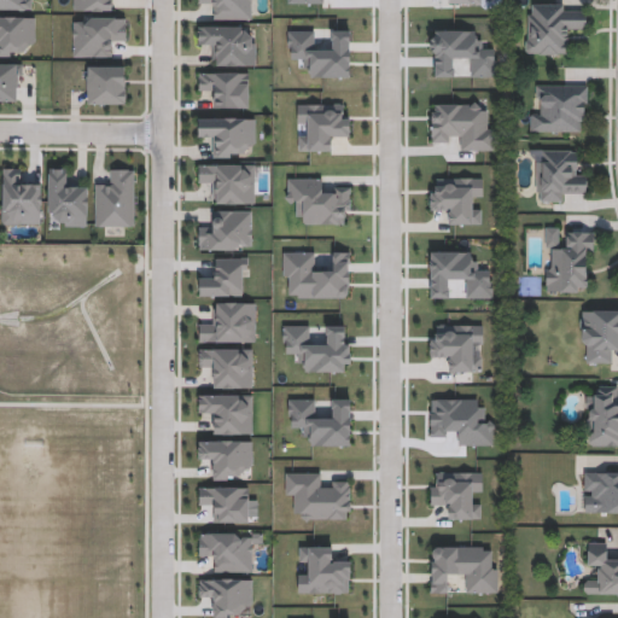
[(0,0),(34,0),(34,11),(0,11),(0,0)]
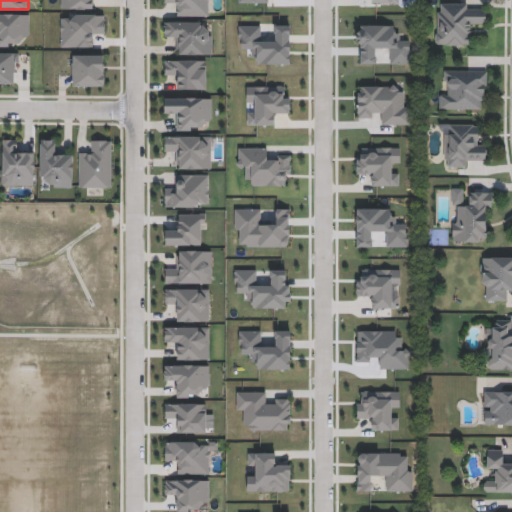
[(94,0),(94,11),(61,11),(61,0),(94,0)]
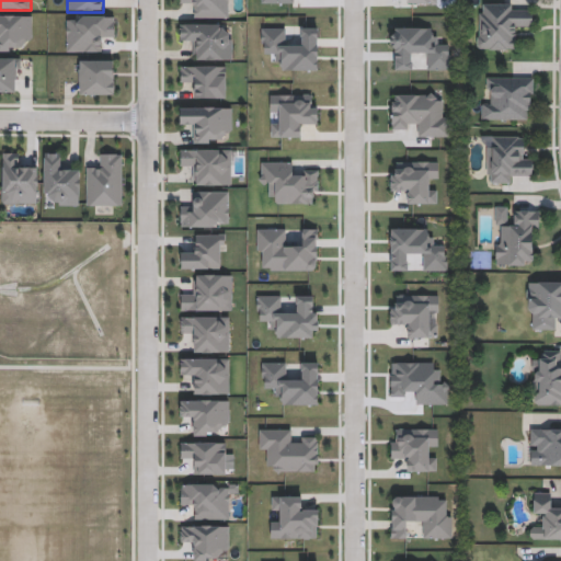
[(229,0),(229,21),(193,21),(193,8),(181,8),(181,0),(229,0)]
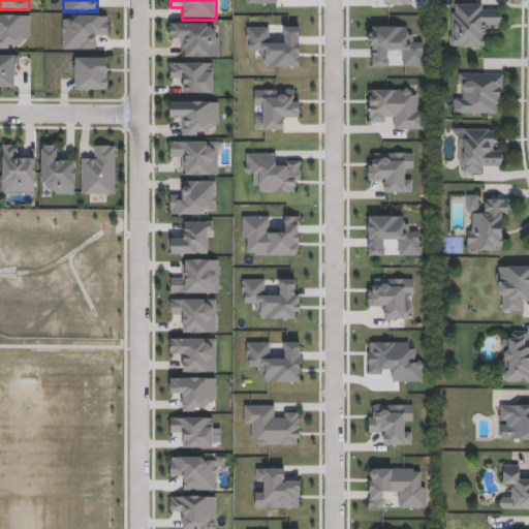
[(450,48),(450,4),(502,4),(502,26),(485,26),(485,48),(450,48)]
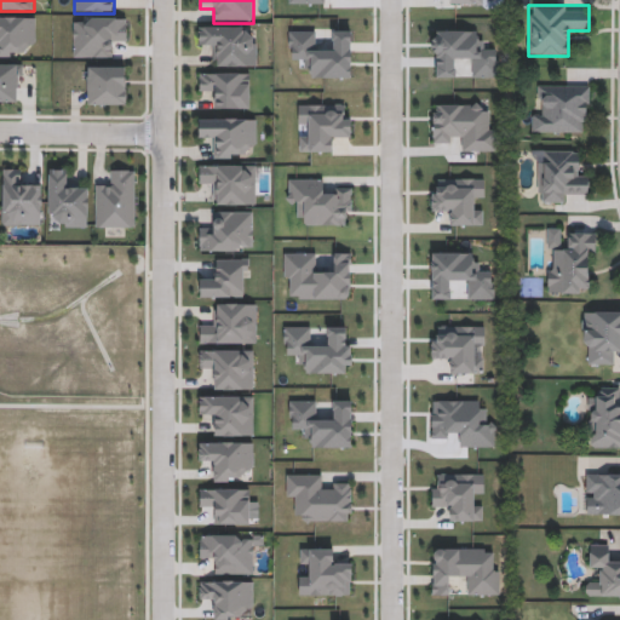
[(0,18),(35,18),(36,45),(23,45),(24,58),(0,58),(0,18)]
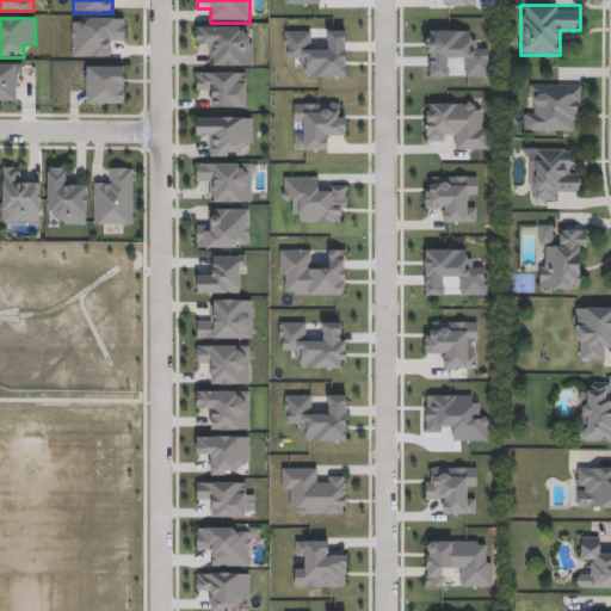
[(112,59),(73,59),(73,18),(125,18),(125,47),(112,47),(112,59)]
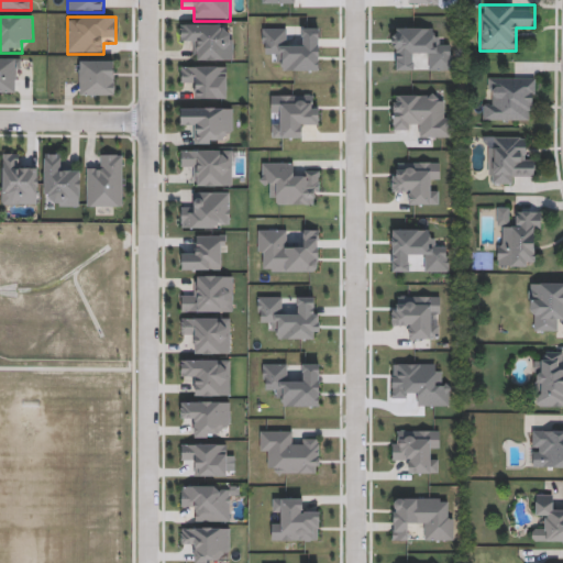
[(222,25),(222,36),(233,36),(233,62),(194,62),(194,39),(180,39),(180,25),(222,25)]
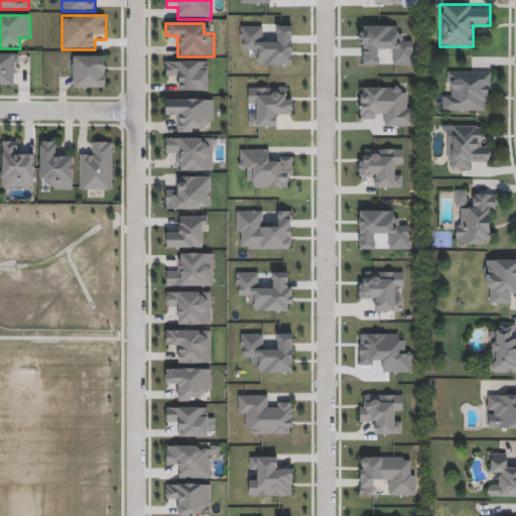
[(0,87),(0,54),(19,54),(19,87),(0,87)]
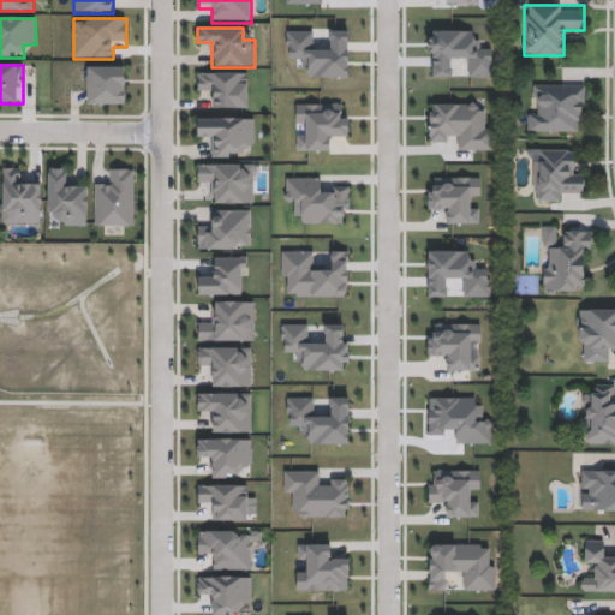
[(125,67),(125,106),(87,106),(87,67),(125,67)]
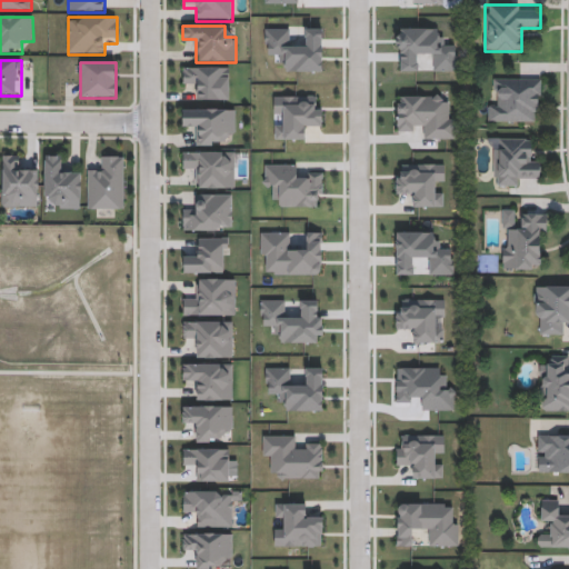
[(230,68),(230,101),(195,101),(195,89),(183,89),(183,68),(230,68)]
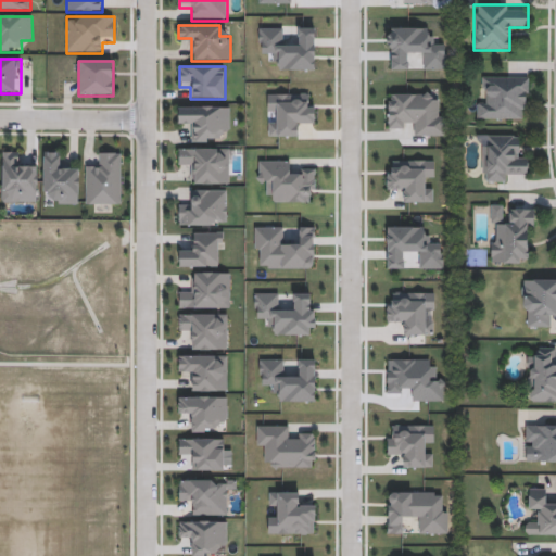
[(529,78),(528,121),(477,121),(477,98),(488,98),(488,87),(483,87),(483,77),(529,78)]
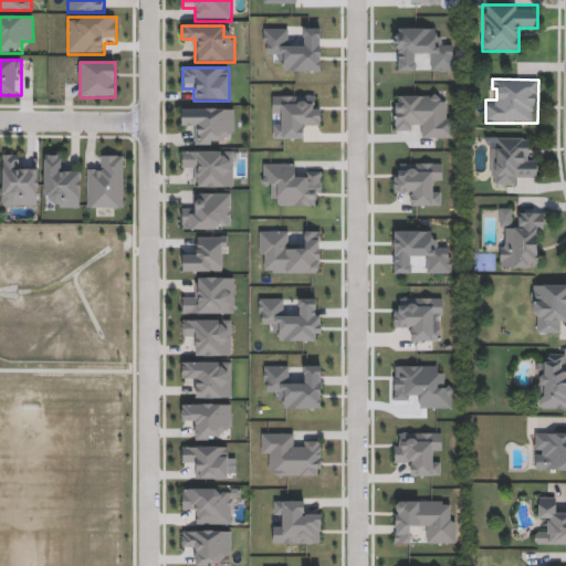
[(234,109),(234,134),(224,134),(224,146),(201,146),(201,134),(190,134),(190,124),(180,124),(180,109),(234,109)]
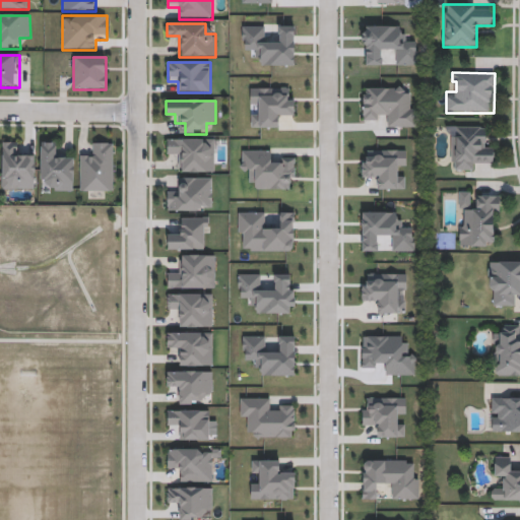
[(451,127),(483,127),(483,148),(495,148),(495,161),(474,161),(474,171),(451,171),(451,127)]
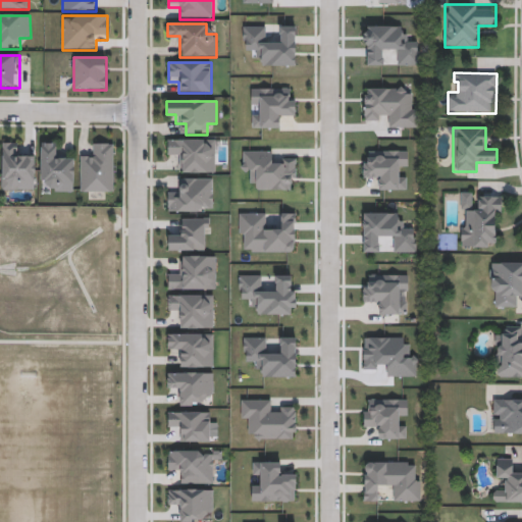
[(216,140),(216,174),(177,174),(177,152),(168,152),(168,140),(216,140)]
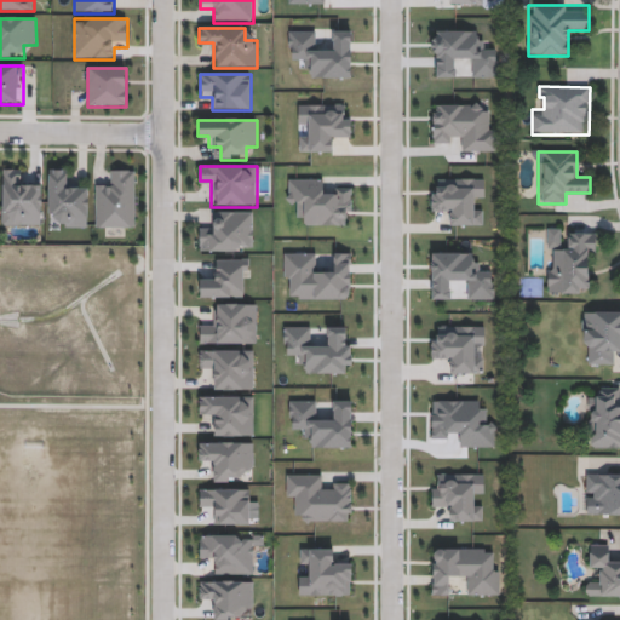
[(3,227),(3,171),(18,171),(18,183),(42,183),(42,227),(3,227)]
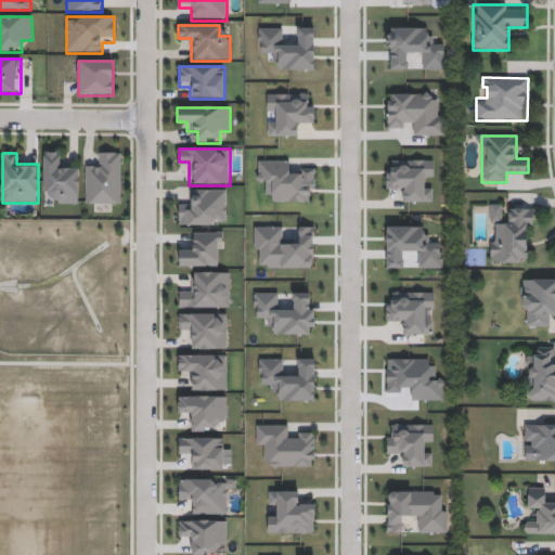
[(57,153),(57,165),(79,165),(80,205),(54,205),(54,194),(44,194),(43,153),(57,153)]
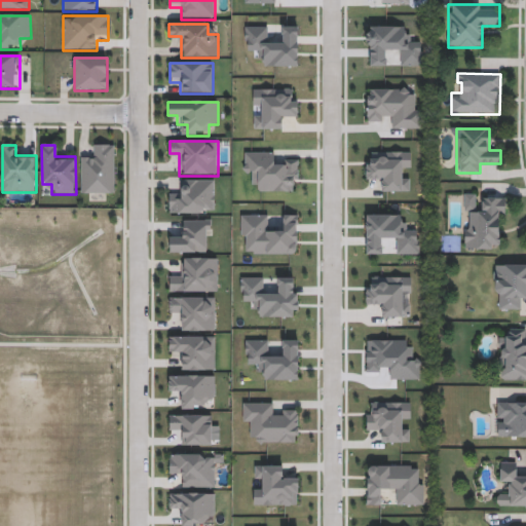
[(115,146),(115,194),(82,194),(81,156),(94,156),(94,146),(115,146)]
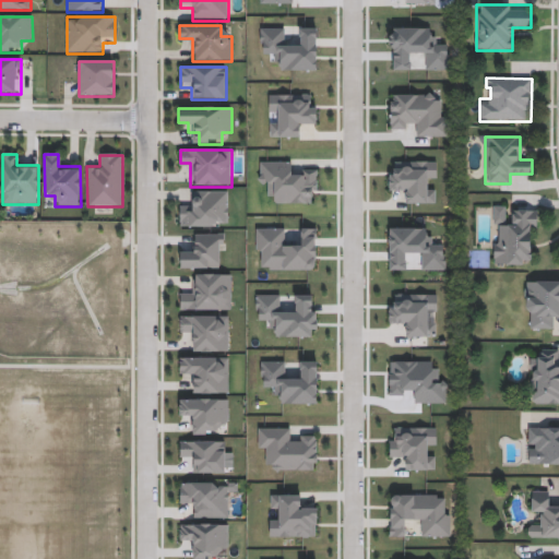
[(270,204),(270,183),(260,183),(260,163),(294,163),(294,174),(317,174),(317,205),(270,204)]
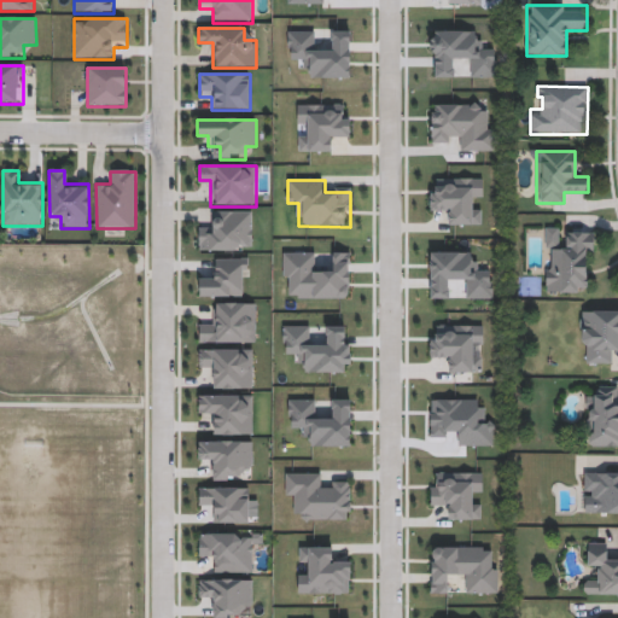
[(254,211),(254,252),(199,252),(199,226),(210,226),(210,211),(254,211)]
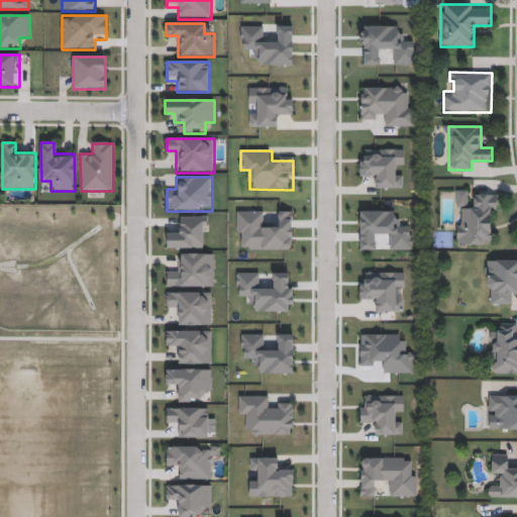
[(497,195),(497,215),(488,215),(489,245),(456,245),(456,192),(467,192),(467,204),(475,204),(475,195),(497,195)]
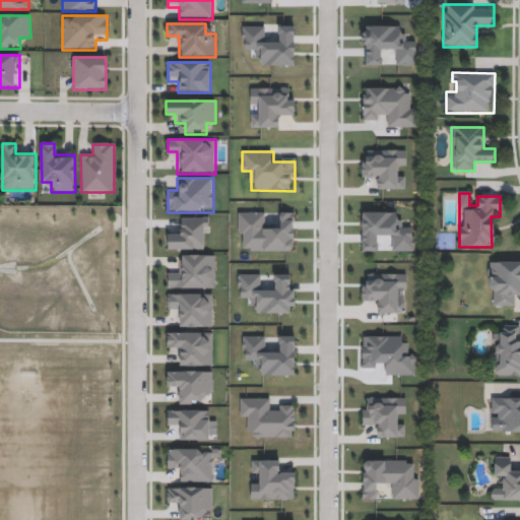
[(178,218),(208,219),(207,251),(167,250),(168,239),(178,240),(178,218)]
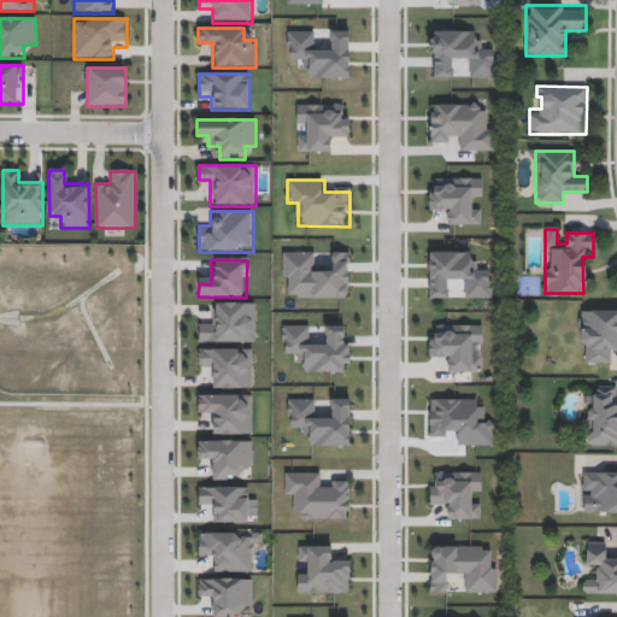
[(256,304),(256,344),(199,344),(199,328),(212,328),(212,304),(256,304)]
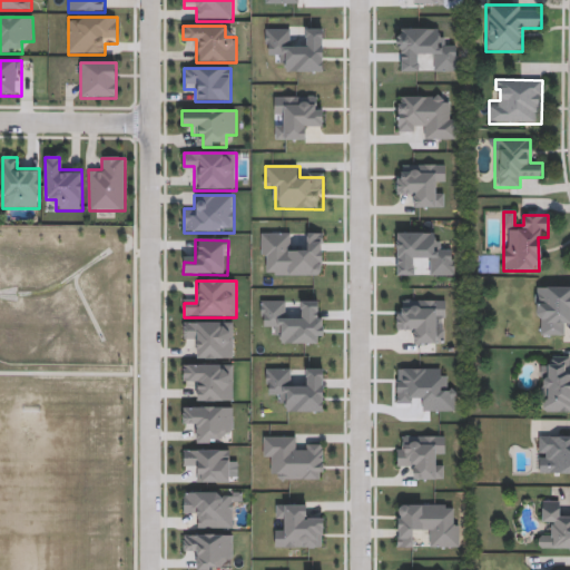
[(569,287),(569,324),(563,324),(563,336),(536,336),(536,287),(569,287)]
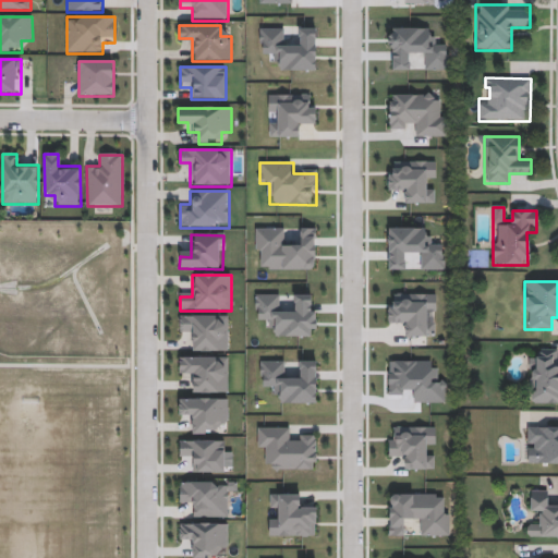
[(229,316),(229,352),(190,352),(190,329),(180,329),(180,316),(229,316)]
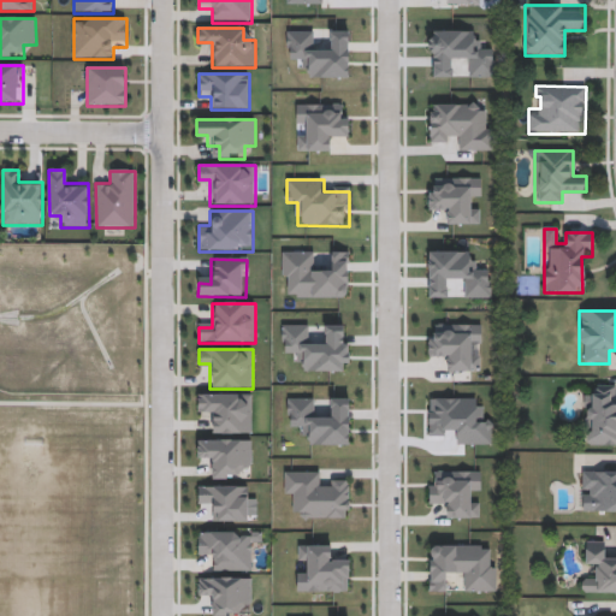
[(615,446),(586,446),(586,398),(597,398),(597,385),(615,385),(615,446)]
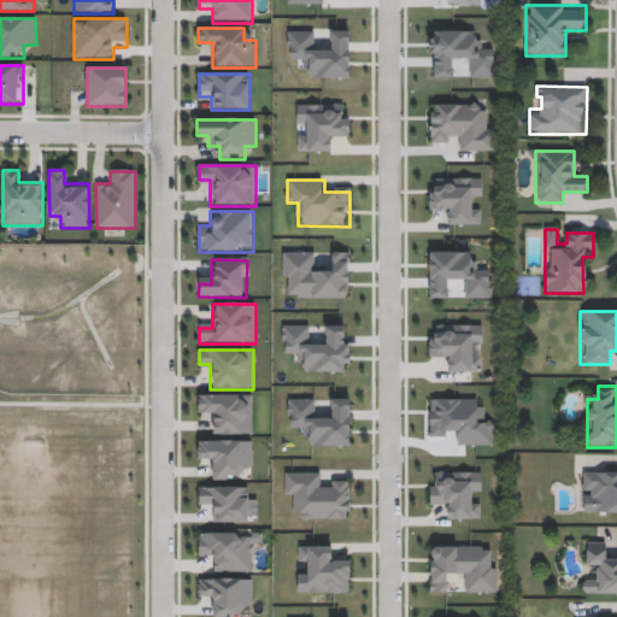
[(253,397),(253,436),(211,436),(211,410),(198,410),(198,397),(253,397)]
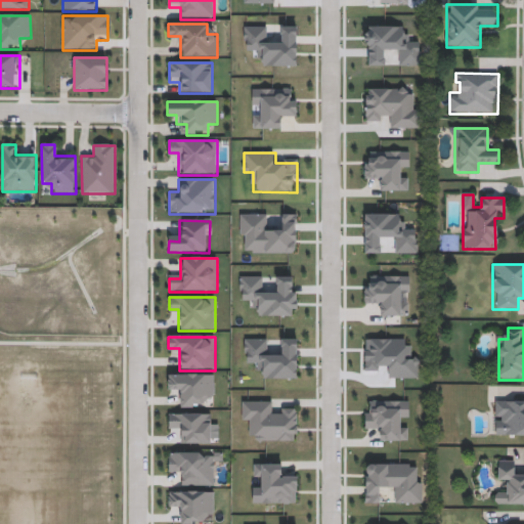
[(179,408),(179,393),(169,393),(169,375),(214,376),(214,398),(204,398),(204,408),(179,408)]
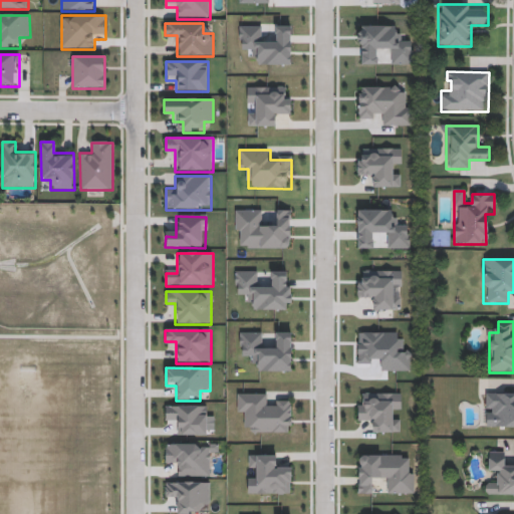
[(513,428),(496,428),(496,416),(486,416),(486,394),(513,394),(513,428)]
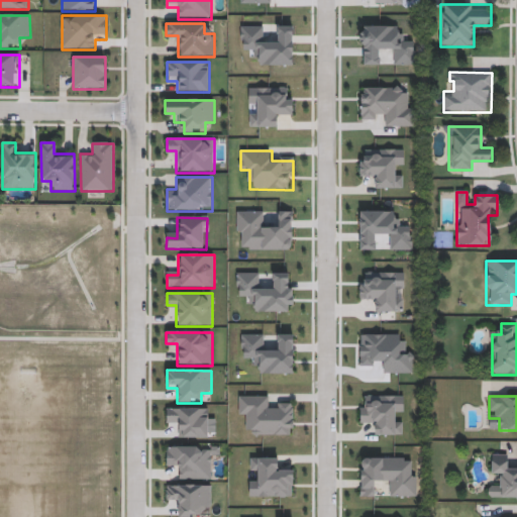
[(293,436),(248,436),(248,417),(239,416),(239,397),(269,397),(269,406),(293,406),(293,436)]
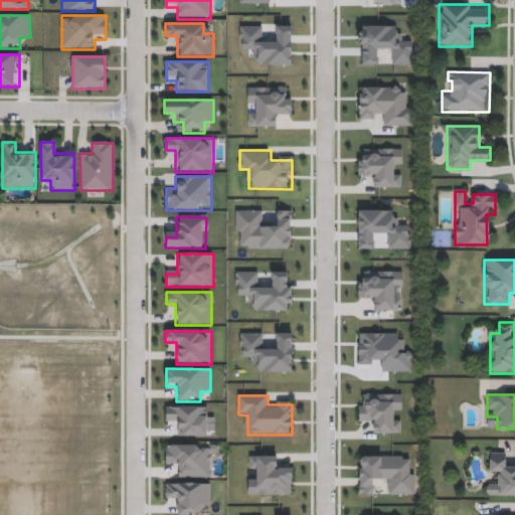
[(514,496),(487,496),(487,487),(498,487),(498,473),(488,473),(488,453),(506,453),(506,463),(514,463),(514,496)]
